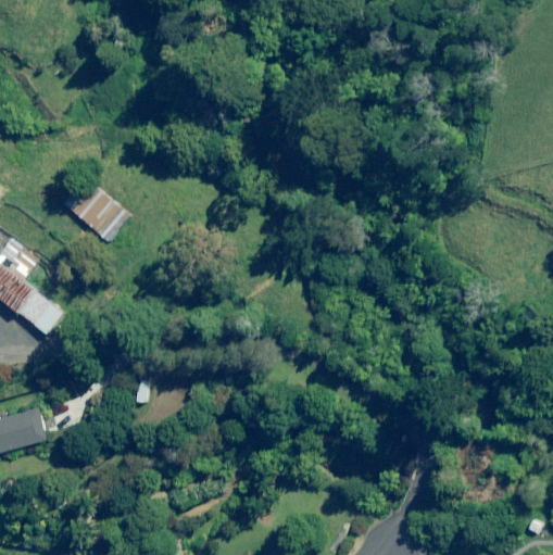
[(126,211),(97,186),(86,199),(75,190),(64,202),(104,236),(126,211)]
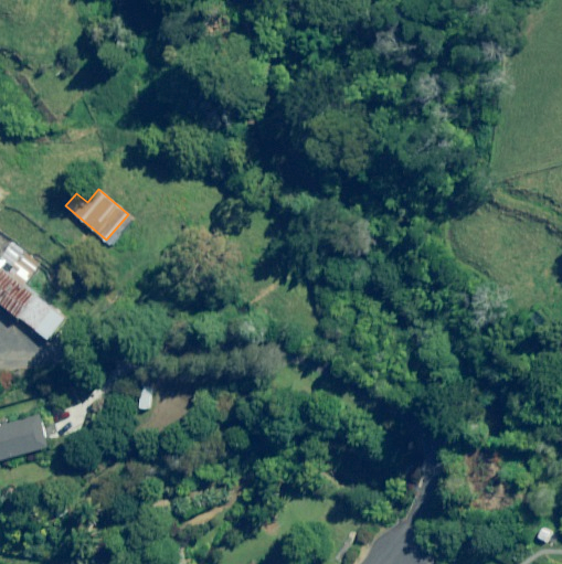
[(39,264),(12,242),(0,256),(0,301),(48,340),(65,318),(22,285),(39,264)]
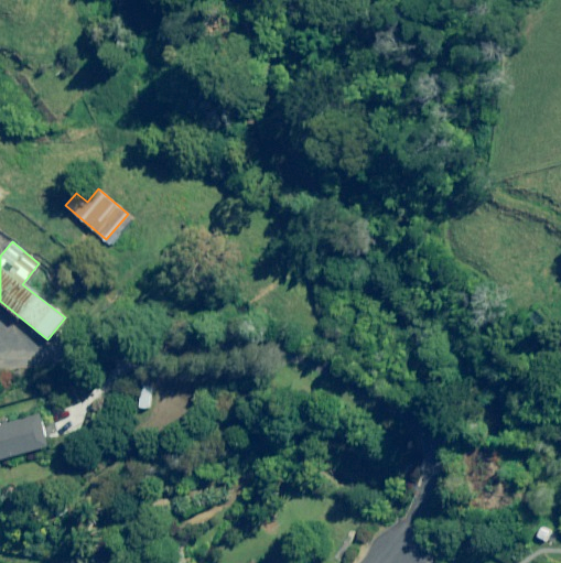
[(543,318),(531,325),(537,334),(549,326),(543,318)]
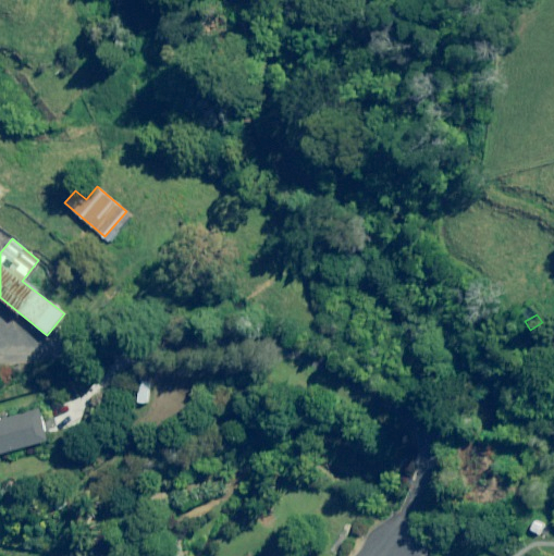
[(0,453),(47,441),(38,409),(0,419),(0,453)]
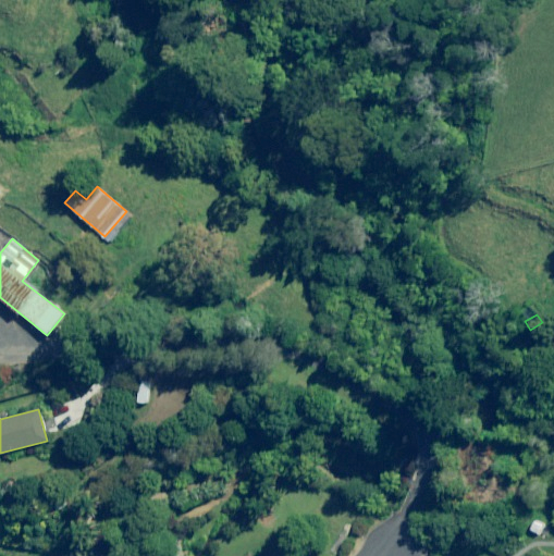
[(544,524),(529,520),(526,531),(542,535),(544,524)]
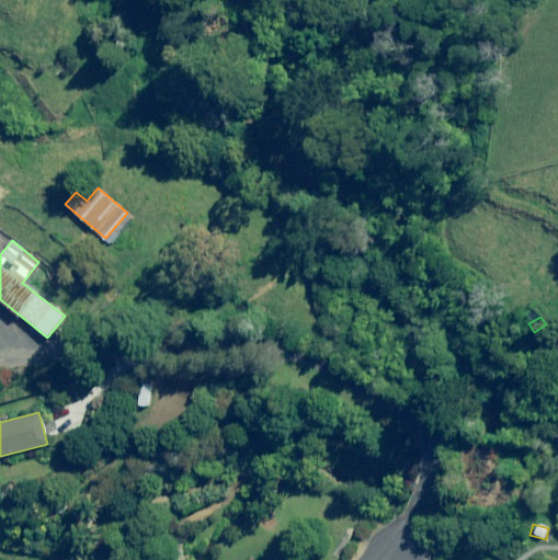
All buildings are outlined.
